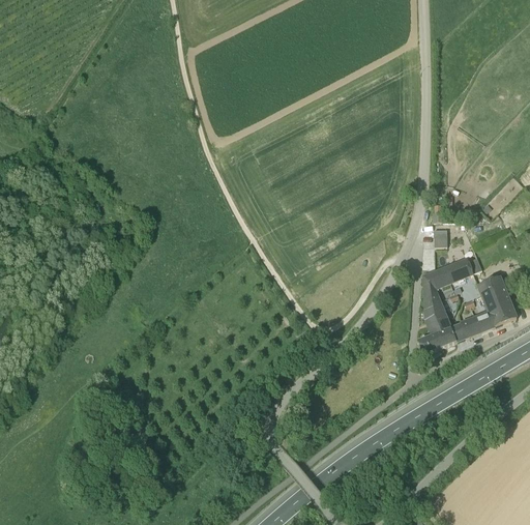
[(488,202),(482,206),(487,211),(492,206),(488,202)]
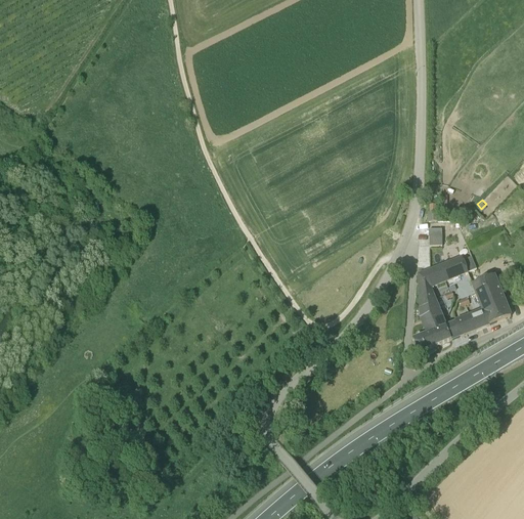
[(438,209),(436,209),(430,209),(428,209),(429,218),(439,218),(438,209)]
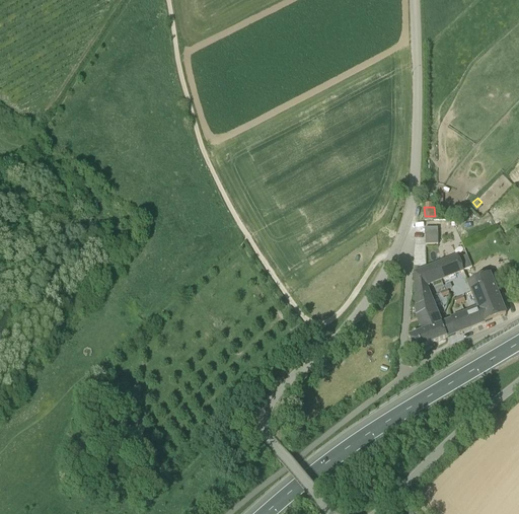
[(425,240),(437,240),(437,223),(425,223),(425,240)]
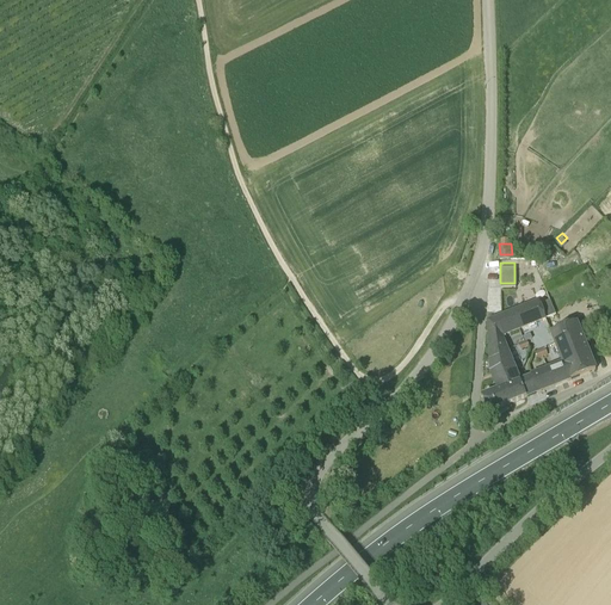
[(504,332),(531,320),(547,315),(544,308),(541,301),(538,296),(497,312),(504,332)]
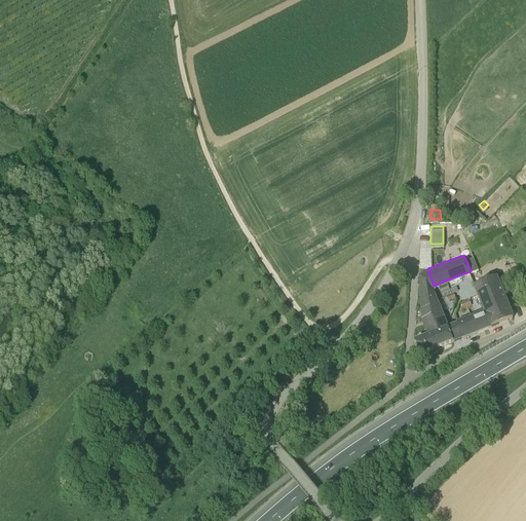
[(421,301),(437,296),(435,291),(434,286),(427,268),(420,271),(421,301)]
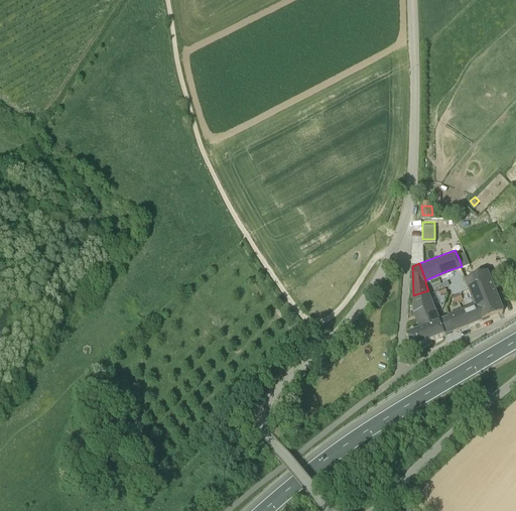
[(503,307),(487,268),(464,277),(473,299),(474,298),(482,317),(482,316),(503,307)]
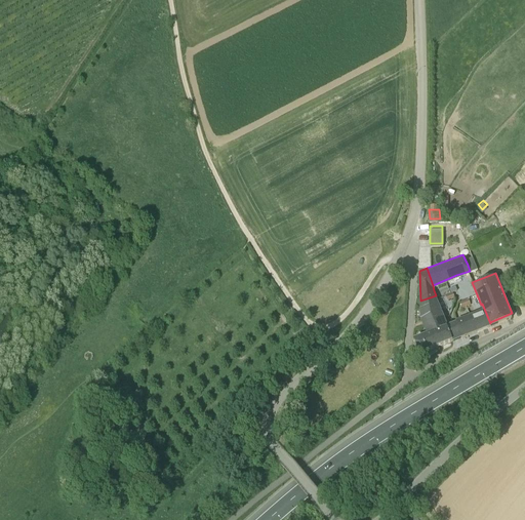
[(423,321),(444,314),(436,295),(420,301),(421,314),(423,321)]
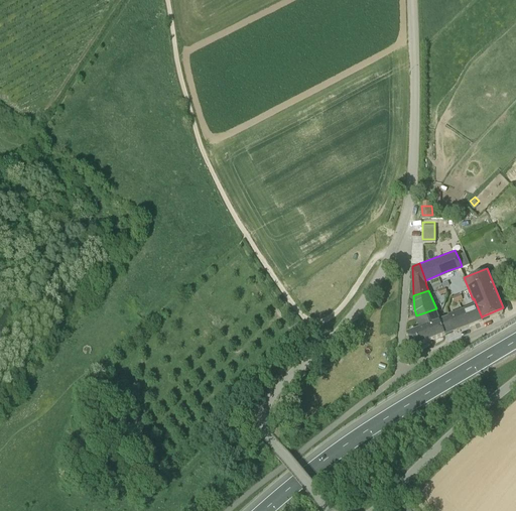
[(450,330),(469,323),(482,317),(474,298),(473,299),(474,301),(445,312),(450,330)]
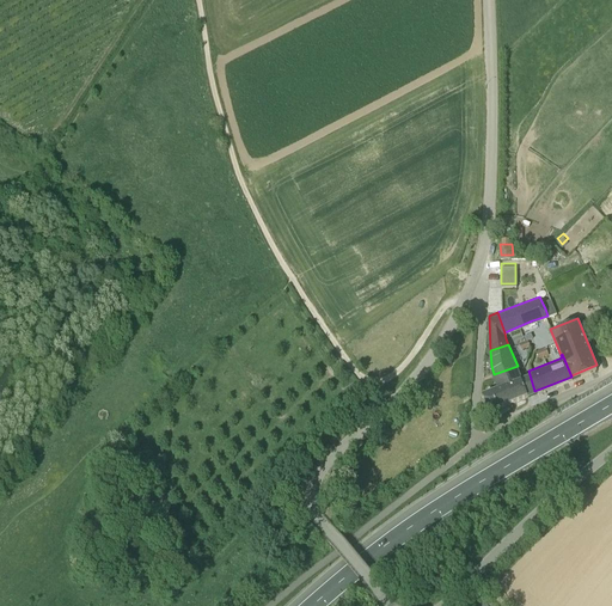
[(519,374),(518,369),(519,368),(518,366),(494,374),(499,385),(483,391),(487,402),(489,409),(534,391),(528,371),(519,374)]
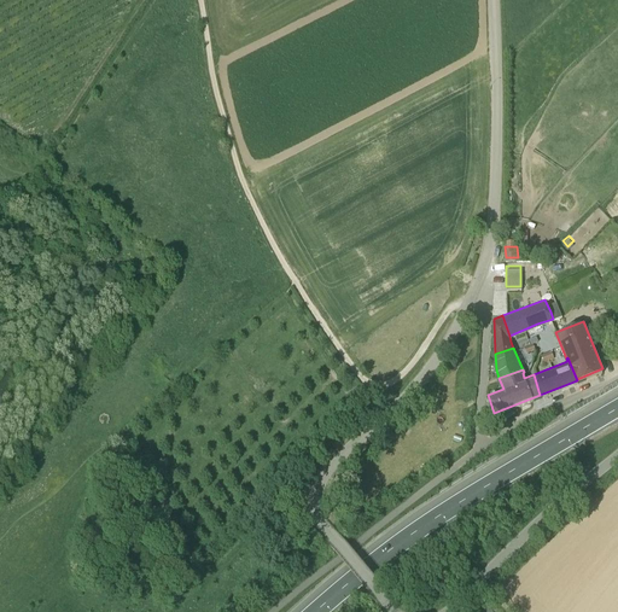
[(489,601),(487,598),(482,601),(490,611),(497,611),(501,608),(494,599),(489,601)]
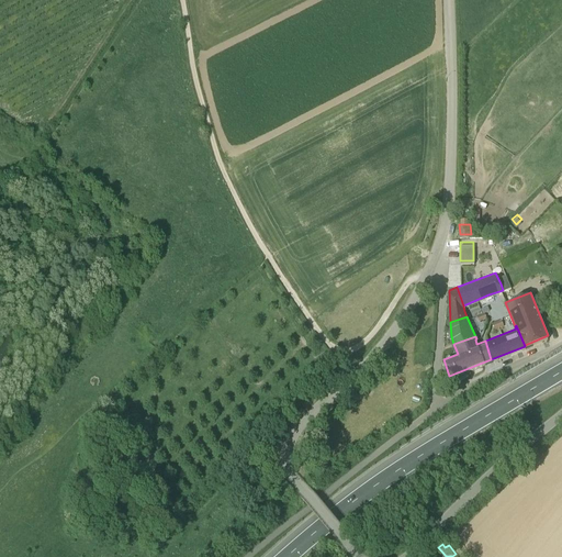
All buildings are outlined.
